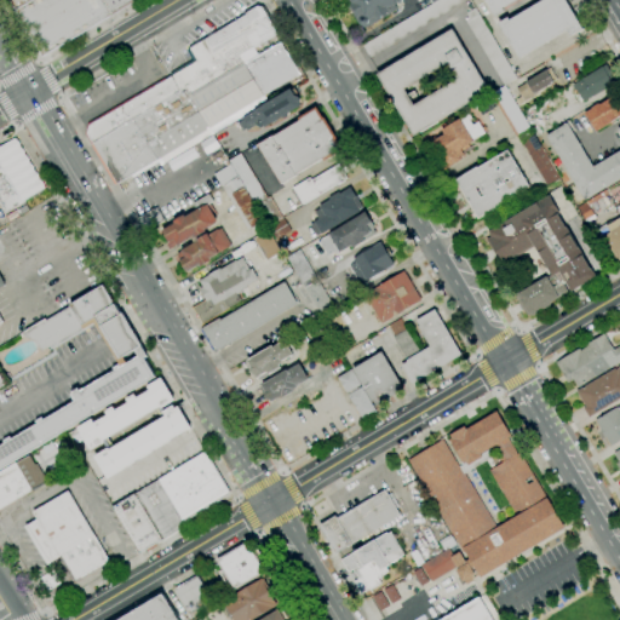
[(33,0),(15,11),(7,0),(33,0)]
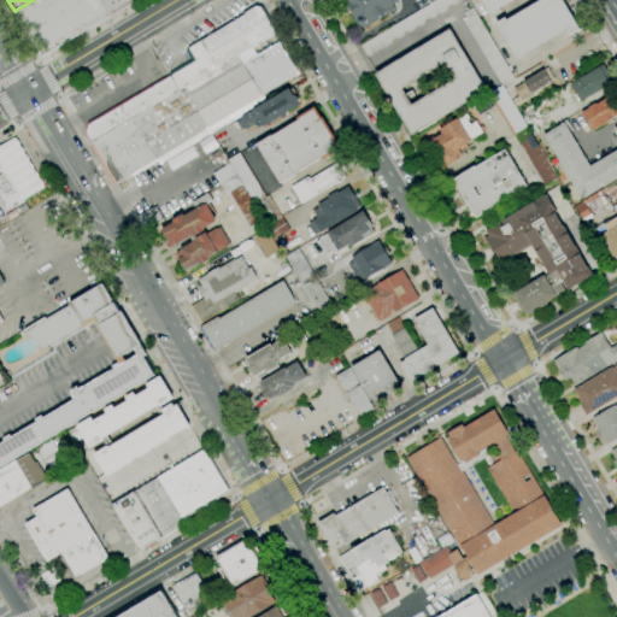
[(33,0),(101,0),(111,15),(112,16),(42,57),(15,11),(33,0)]
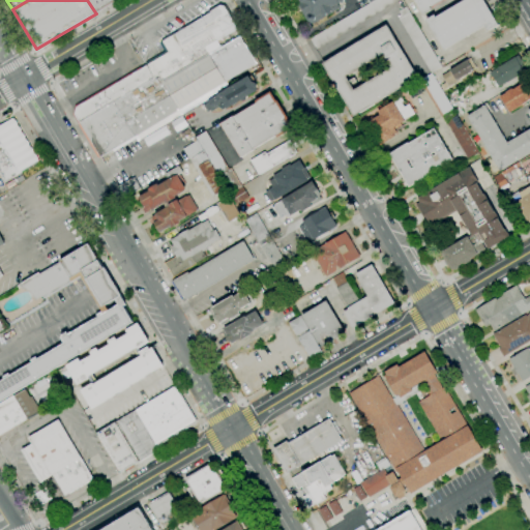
[(114,0),(95,12),(87,0),(114,0)]
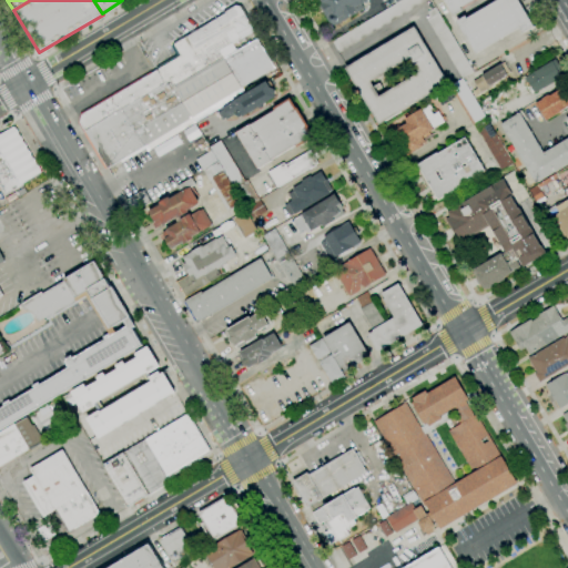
[(330,22),(316,0),(371,0),(371,2),(367,2),(357,8),(358,11),(337,24),(336,26),(335,26),(334,26),(333,26),(332,26),(331,24),(330,23),(330,22)]
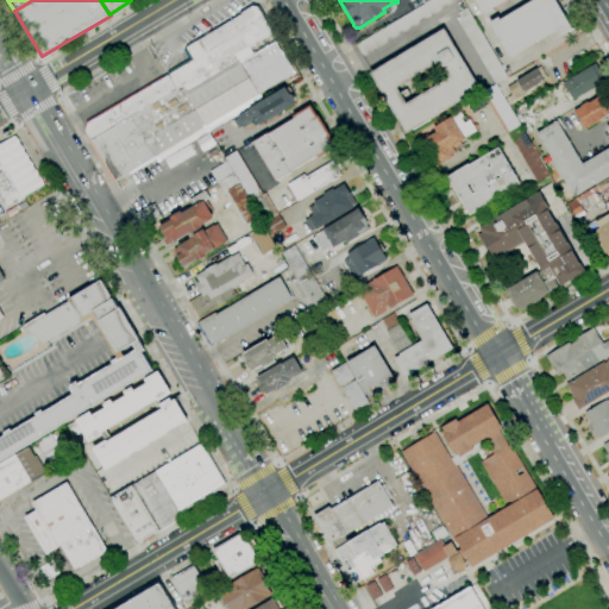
[(459,0),(363,57),(356,44),(425,4),(431,0),(459,0)]
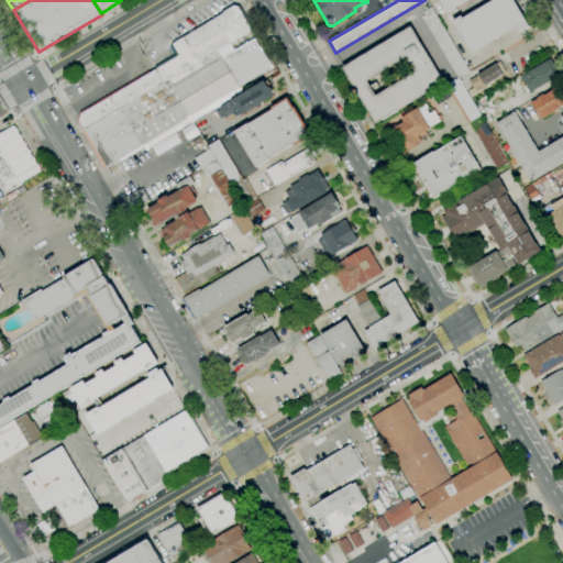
[(468,0),(456,8),(457,10),(449,15),(439,0),(468,0)]
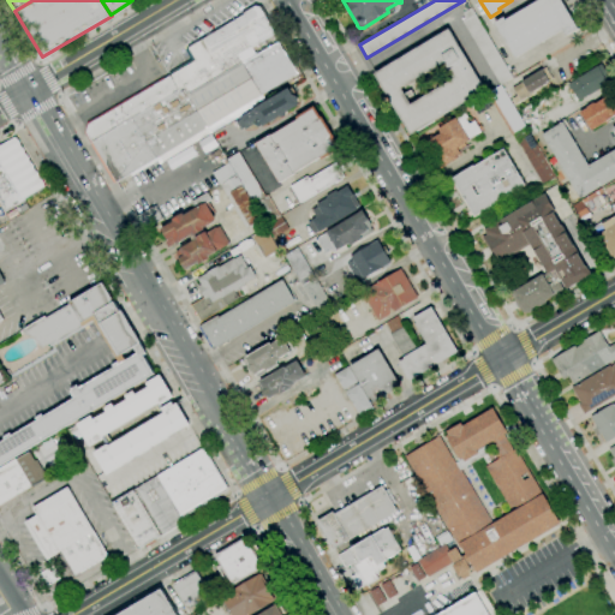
[(560,0),(578,29),(566,36),(562,30),(515,58),(495,23),(505,17),(506,19),(538,0),(560,0)]
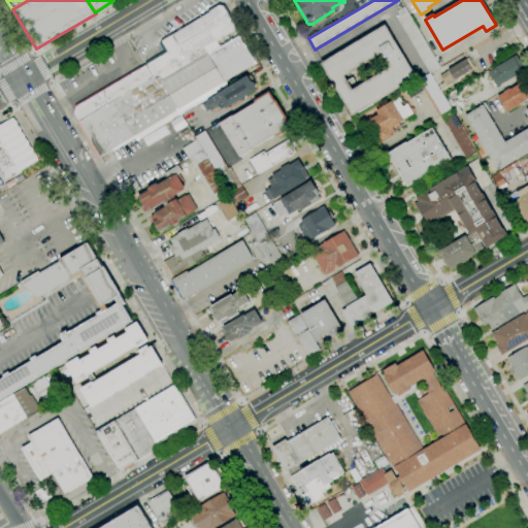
[(76,107),(146,65),(167,53),(161,41),(209,12),(208,11),(219,5),(224,6),(237,29),(227,35),(227,36),(225,37),(225,36),(216,41),(220,47),(228,42),(227,41),(237,35),(255,64),(224,81),(228,87),(180,114),(136,140),(134,136),(100,157),(97,158),(76,124),(79,122),(74,114),(76,107)]
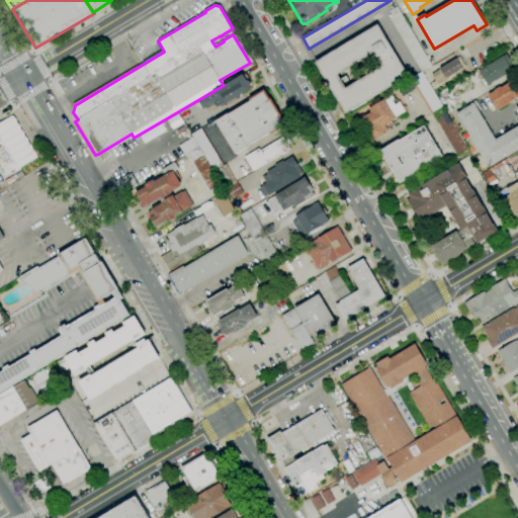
[(391,11),(397,7),(431,65),(421,71),(390,18),(392,16),(391,11)]
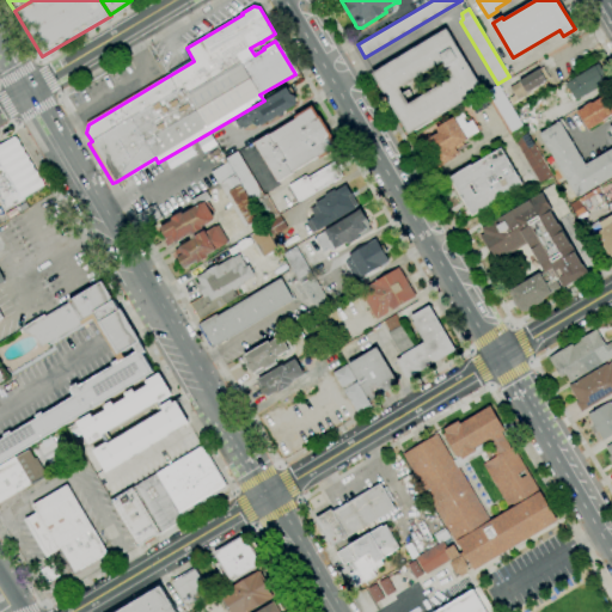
[(409,135),(372,73),(447,29),(483,90),(409,135)]
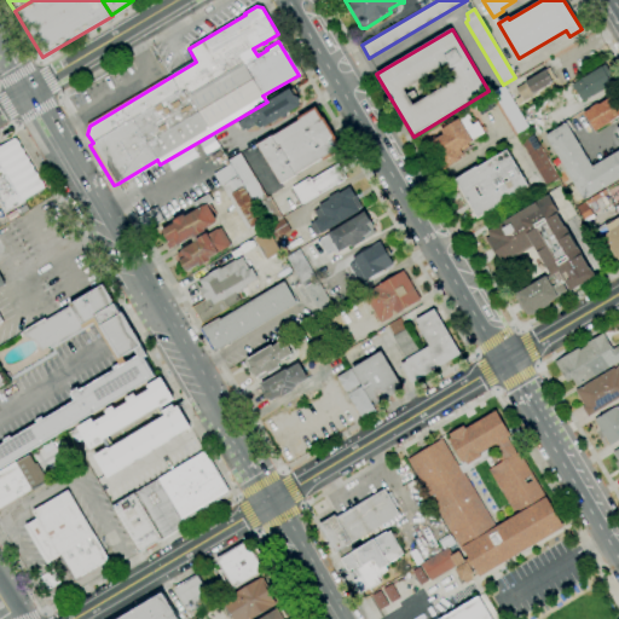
[(582,103),(572,85),(583,79),(583,77),(601,67),(606,64),(613,76),(609,79),(612,84),(582,103)]
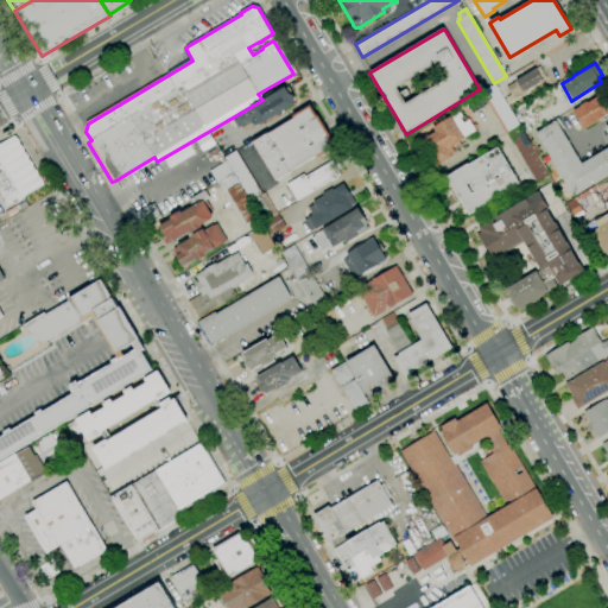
[(515,101),(506,87),(517,81),(515,80),(536,68),(536,69),(539,67),(546,78),(543,80),(543,81),(526,92),(527,94),(515,101)]
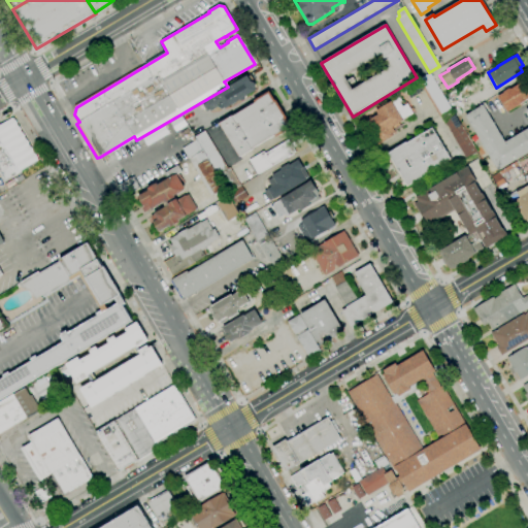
[(439,116),(418,80),(430,73),(452,108),(439,116)]
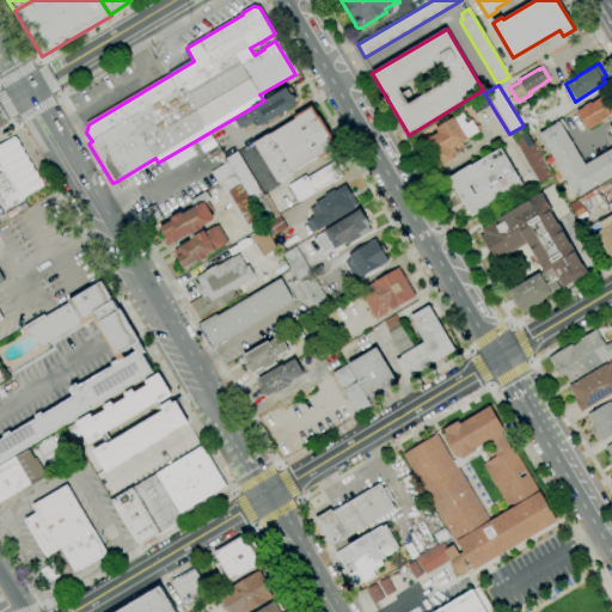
[(295,103),(298,105),(295,105),(295,106),(286,112),(285,115),(282,117),(279,117),(262,127),(261,126),(258,127),(257,123),(254,126),(252,122),(246,126),(245,126),(239,129),(234,122),(237,120),(236,118),(240,115),(242,116),(251,110),(251,109),(287,87),(288,89),(291,87),(293,92),(291,93),(292,95),(295,96),(297,99),(295,103)]
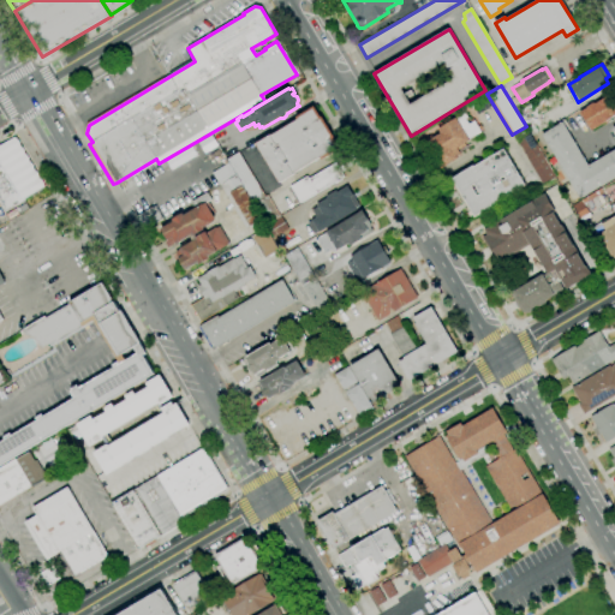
[(614,115),(591,130),(580,112),(587,107),(586,107),(593,102),(593,103),(595,102),(596,103),(608,96),(607,95),(608,94),(609,95),(613,93),(614,96),(614,115)]
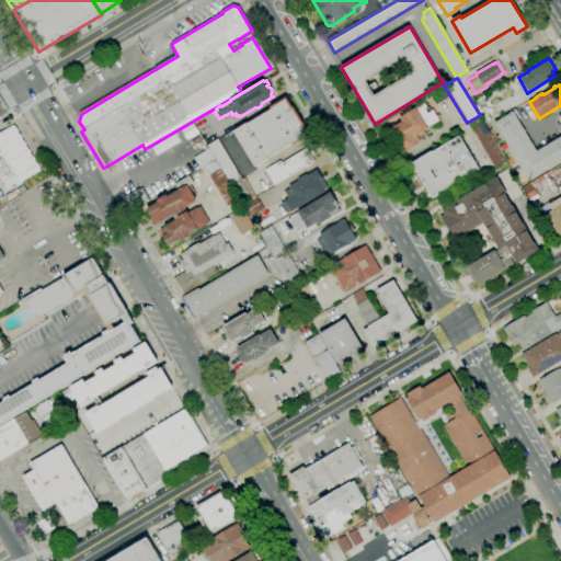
[(436,104),(430,94),(439,88),(446,99),(436,104)]
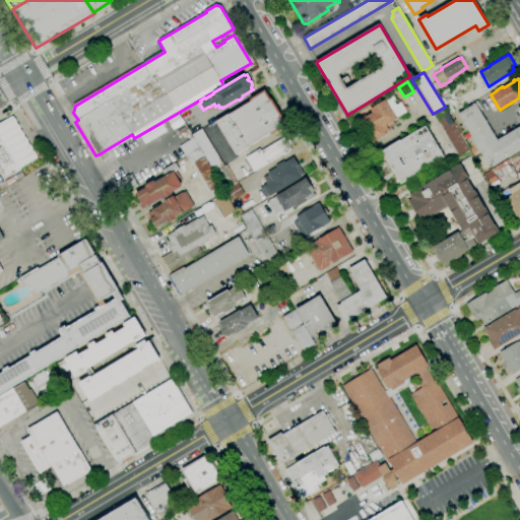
[(237,154),(216,122),(229,114),(229,115),(251,102),(250,100),(265,89),(271,100),(272,99),(282,116),(281,117),(287,126),(271,135),(270,133),(248,146),(249,147),(237,154)]
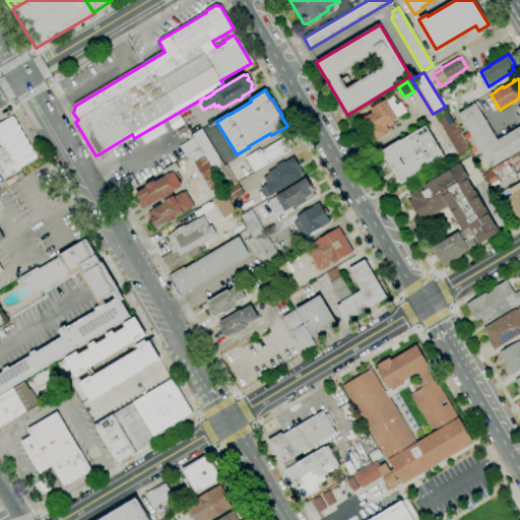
[(372,143),(368,136),(371,134),(362,119),(373,113),(370,109),(386,100),(384,96),(387,95),(389,98),(393,95),(396,100),(394,101),(396,105),(398,104),(397,102),(400,101),(401,103),(404,108),(406,106),(408,109),(405,110),(407,112),(397,118),(397,119),(393,121),(394,123),(388,127),(389,130),(386,131),(387,134),(372,143)]
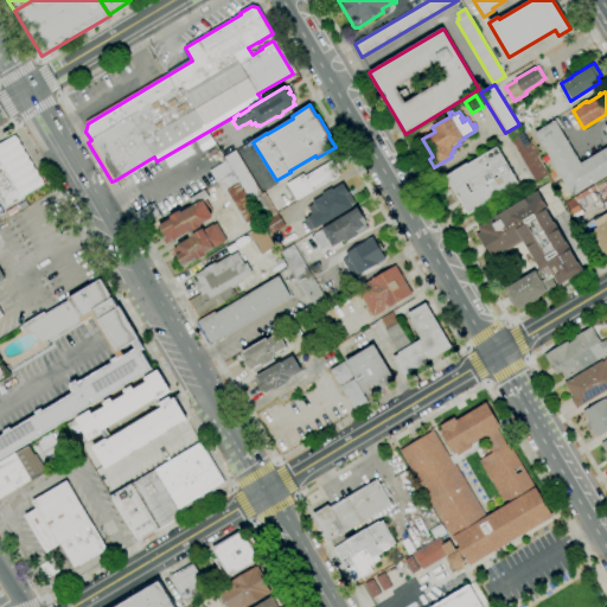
[(606,176),(573,197),(535,133),(555,121),(581,164),(606,147),(606,131),(605,127),(606,125),(606,176)]
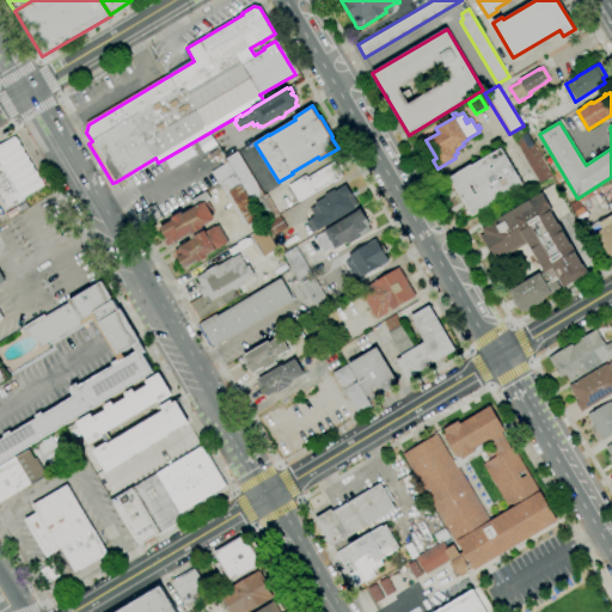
[(540,183),(516,144),(525,130),(552,175),(540,183)]
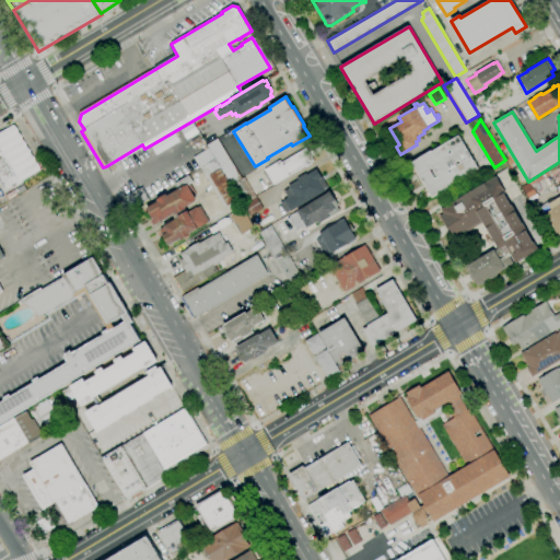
[(0,133),(15,124),(41,166),(39,167),(41,170),(21,182),(19,183),(0,151),(0,133)]
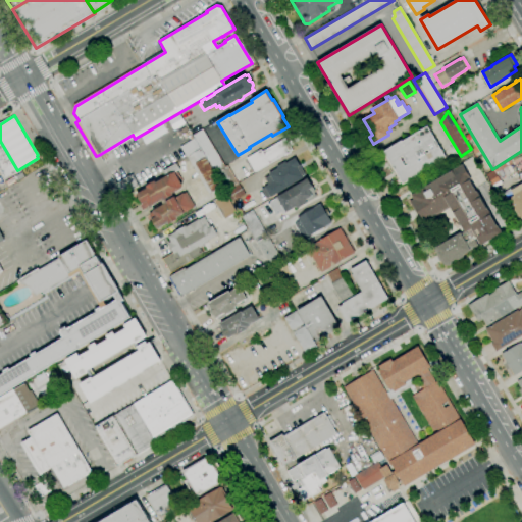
[(403,185),(382,151),(402,140),(403,142),(427,126),(446,158),(421,172),(421,173),(403,185)]
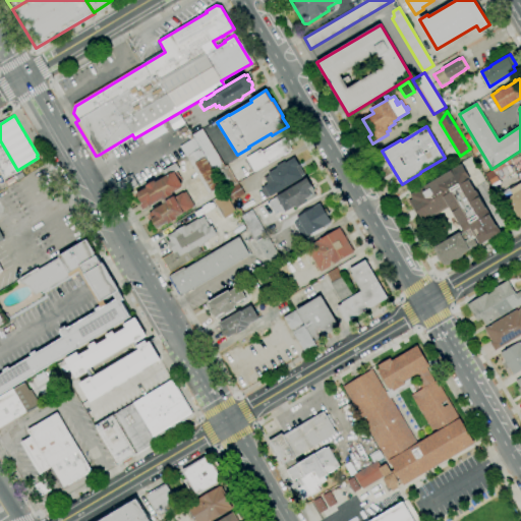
[(214,173),(191,135),(203,129),(225,167),(214,173)]
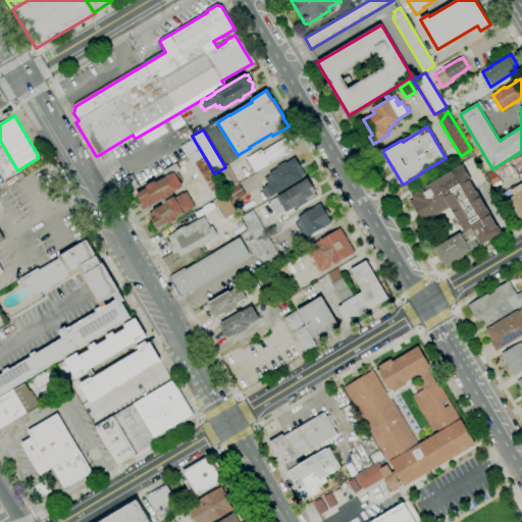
[(254,172),(246,159),(261,150),(262,152),(285,139),(293,150),(254,172)]
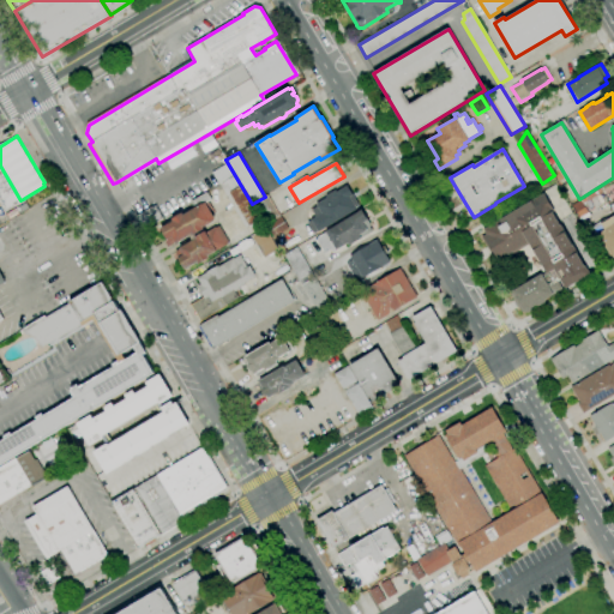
[(23,199),(24,200),(4,212),(0,205),(0,166),(20,200),(23,199)]
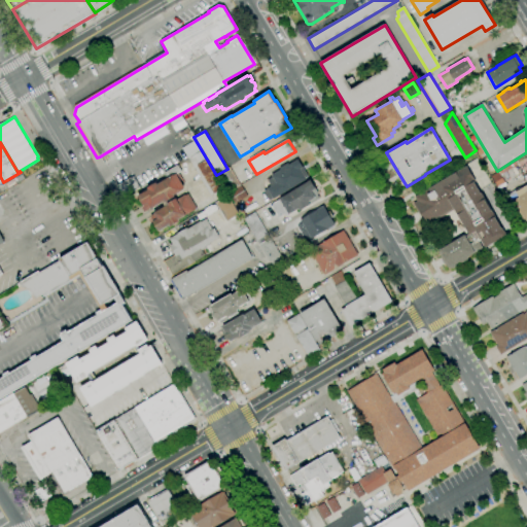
[(273,200),(267,189),(276,184),(276,183),(271,186),(268,180),(270,179),(269,177),(271,176),(281,170),(280,169),(287,164),(288,165),(299,160),(309,176),(306,178),(307,180),(273,200)]
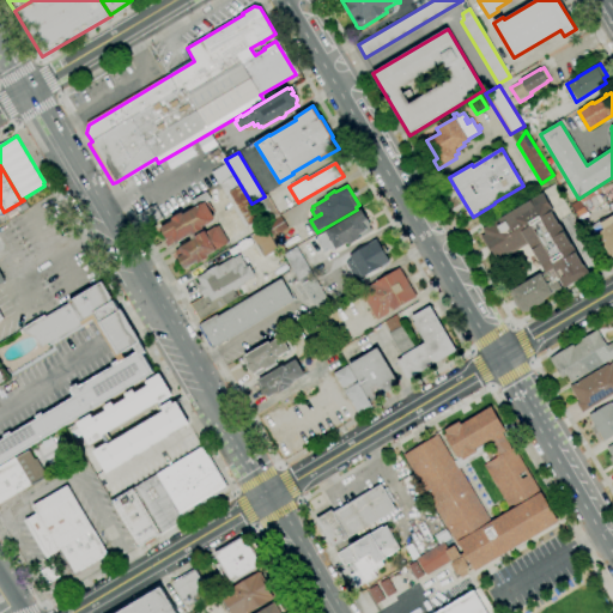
[(581,220),(571,205),(599,188),(601,192),(582,204),(589,216),(581,220)]
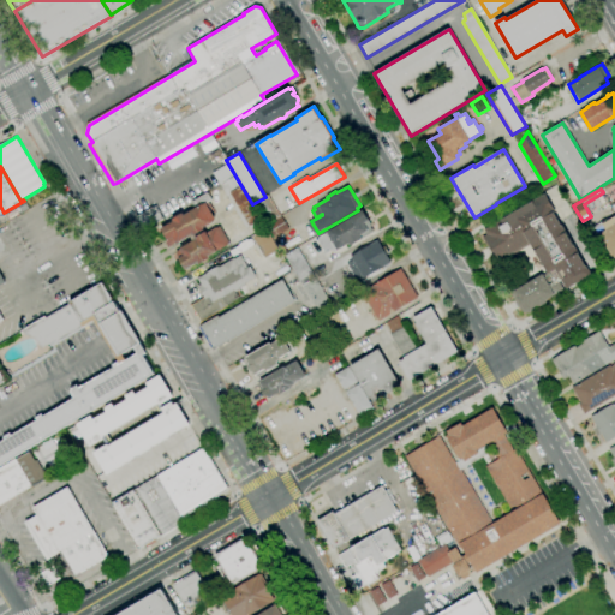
[(190,237),(177,244),(172,246),(167,249),(163,242),(167,239),(161,228),(173,221),(172,220),(183,213),(184,215),(195,209),(191,202),(208,192),(212,201),(209,202),(215,213),(213,215),(215,220),(214,220),(214,221),(213,221),(213,222),(203,228),(204,230),(195,236),(193,237),(192,236),(190,237)]
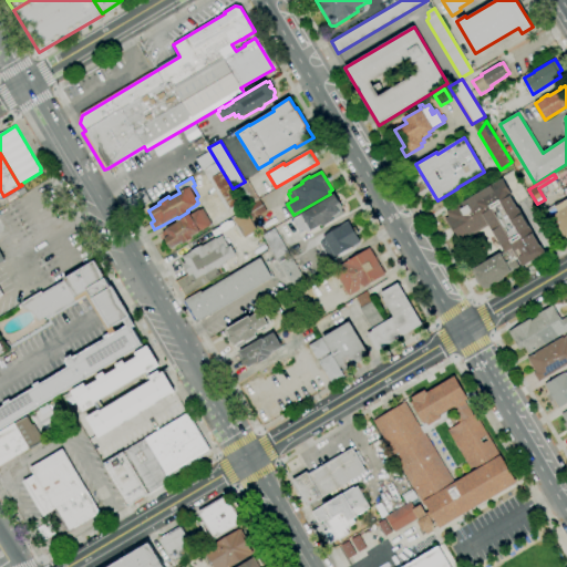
[(444,214),(503,179),(547,256),(523,270),(511,249),(505,253),(488,224),(460,240),(444,214)]
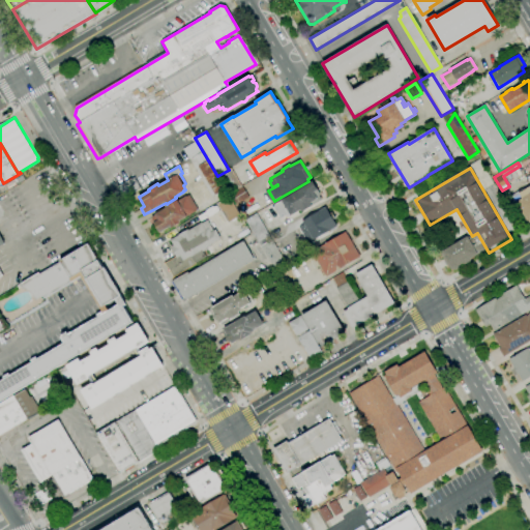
[(229,170),(231,169),(241,186),(230,194),(227,188),(225,189),(217,176),(229,170)]
